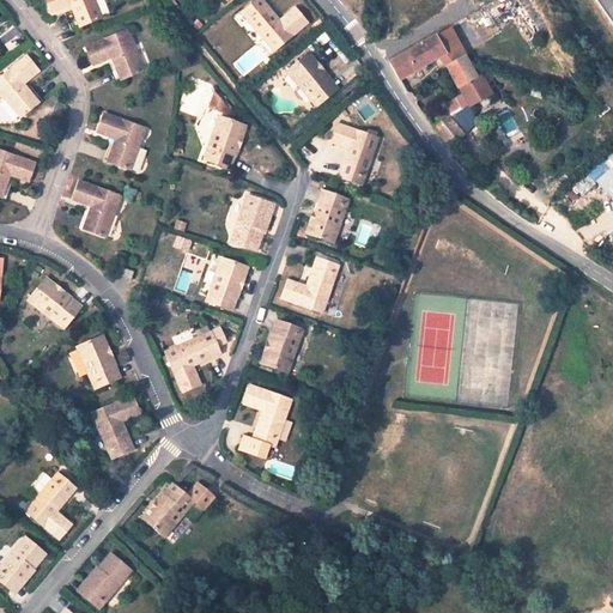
[(96,0),(48,0),(54,13),(62,10),(60,2),(64,0),(68,0),(80,26),(103,17),(96,0)]
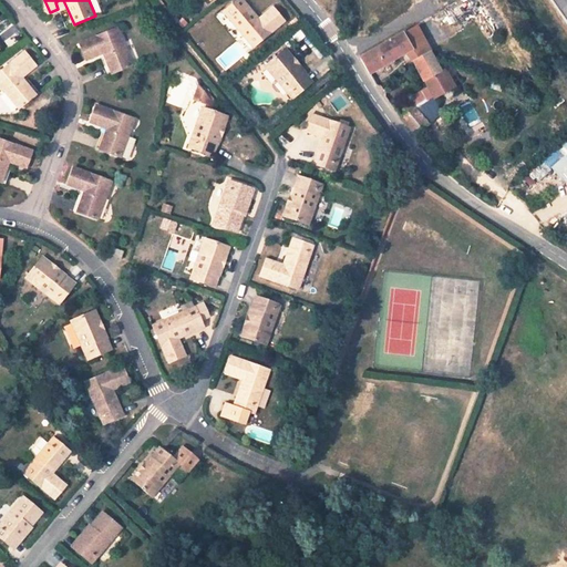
[(246,0),(236,0),(226,9),(255,44),(286,19),(275,6),(266,12),(270,17),(265,22),(246,0)]
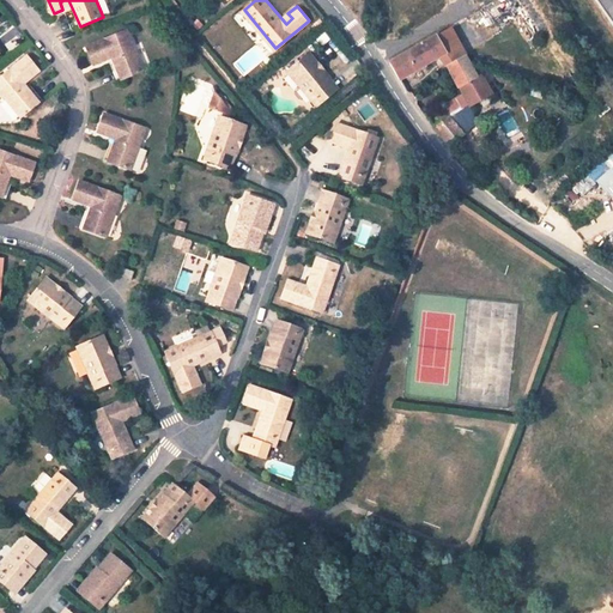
[(127,29),(86,46),(93,64),(103,60),(101,53),(109,49),(121,78),(144,68),(127,29)]
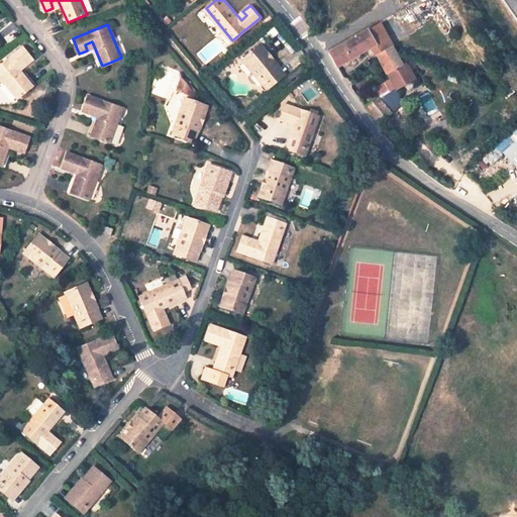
[(371,47),(378,58),(393,49),(379,24),(327,56),(336,70),(371,47)]
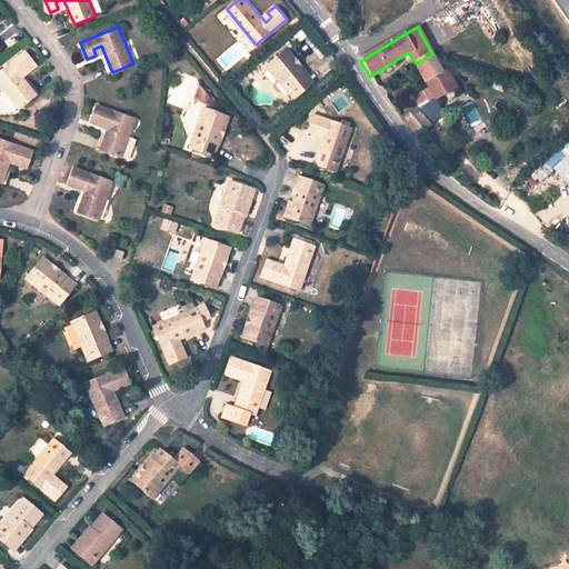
[(288,46),(268,62),(295,95),(315,78),(288,46)]
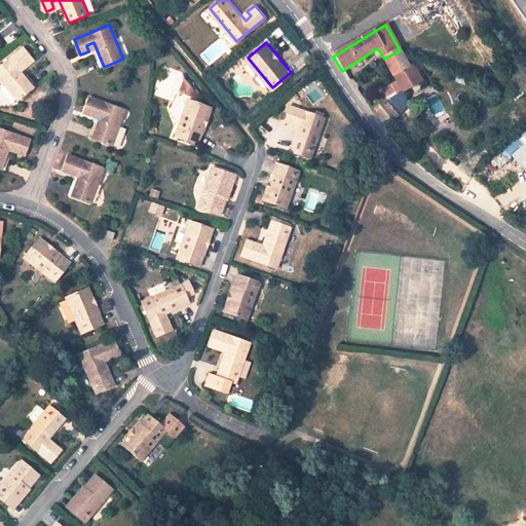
[(0,78),(17,99),(33,84),(15,65),(22,60),(26,64),(33,59),(23,46),(0,66),(0,78)]
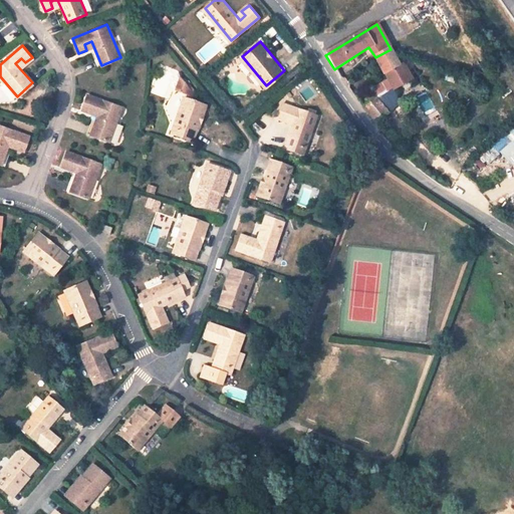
[(402,68),(391,49),(375,57),(388,77),(402,68)]
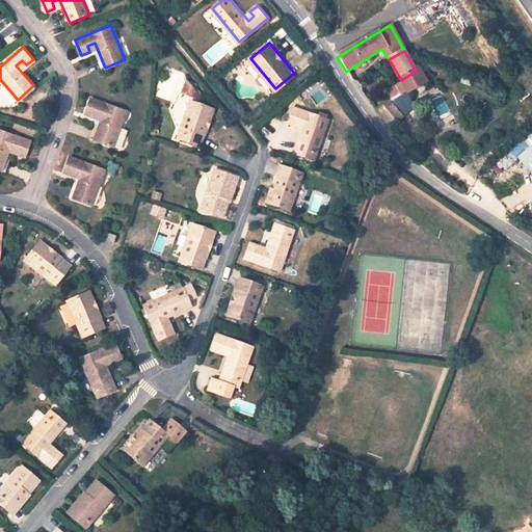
[(416,71),(401,80),(403,84),(408,91),(411,96),(431,83),(424,72),(418,70),(416,71)]
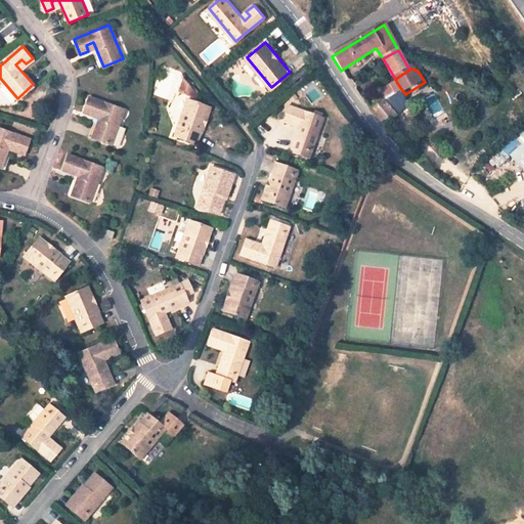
[(197,91),(184,77),(180,88),(186,90),(185,92),(195,94),(197,91)]
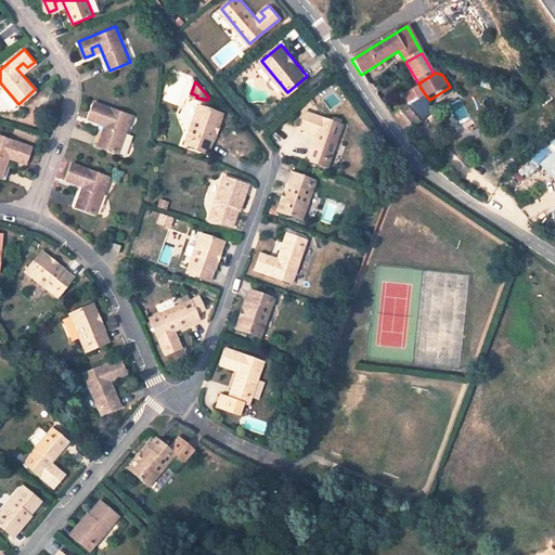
[(421,88),(402,101),(408,108),(426,95),(421,88)]
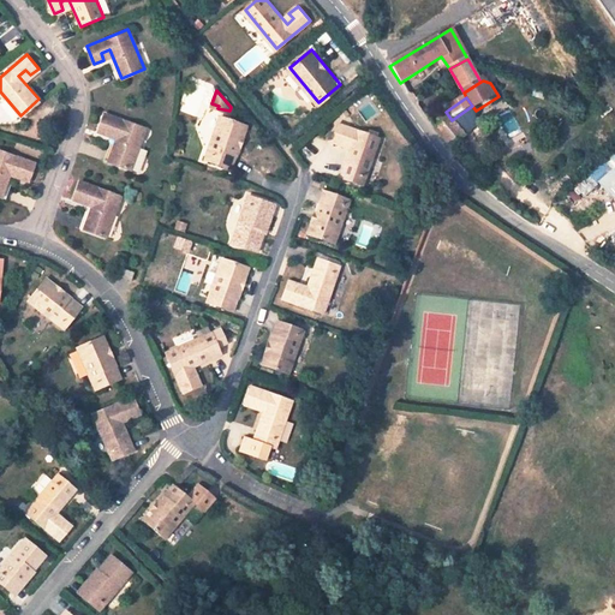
[(148,127),(106,112),(100,130),(109,133),(112,127),(119,130),(109,160),(132,168),(148,127)]
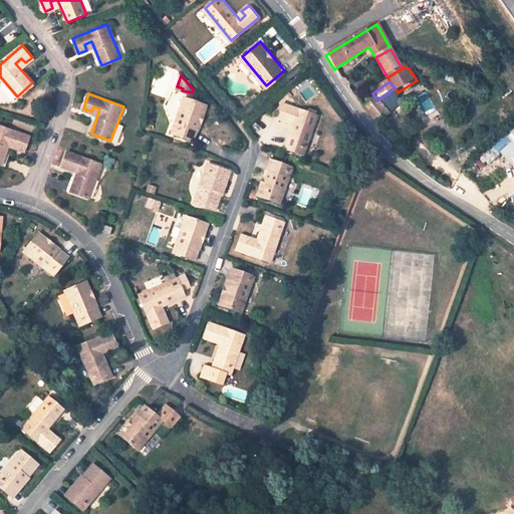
[(206,101),(184,94),(173,130),(195,137),(206,101)]
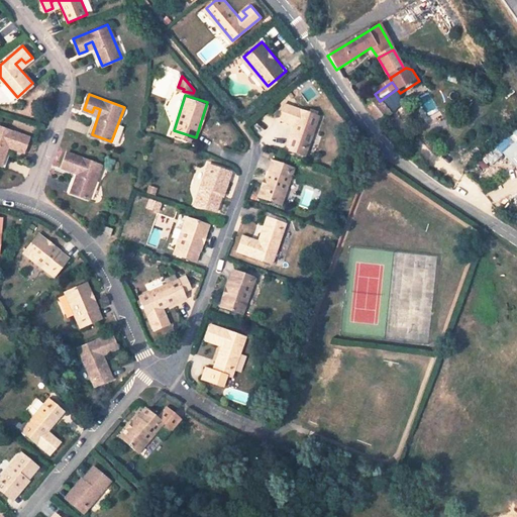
[(319,114),(284,101),(278,116),(289,120),(291,114),(296,117),(286,145),(305,152),(319,114)]
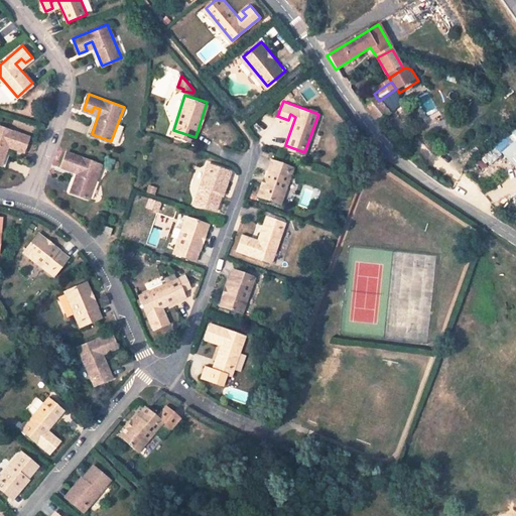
[(379,101),(366,109),(380,125),(392,116),(379,101)]
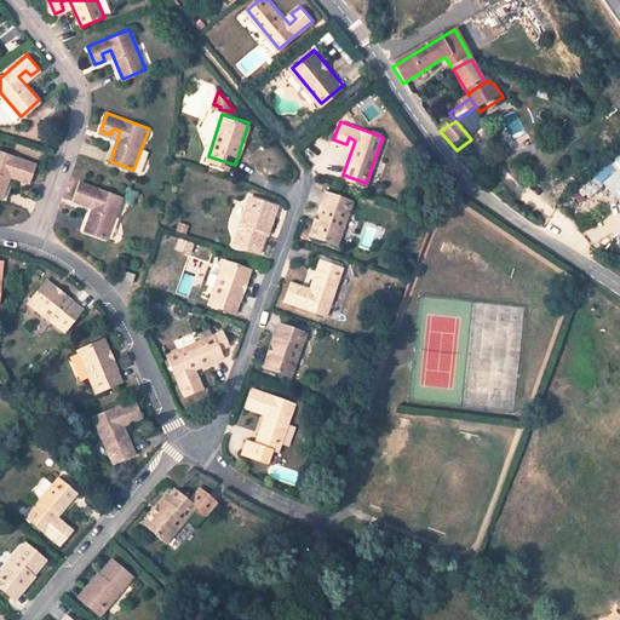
[(39,164),(0,151),(0,196),(7,199),(16,170),(26,172),(23,179),(33,182),(39,164)]
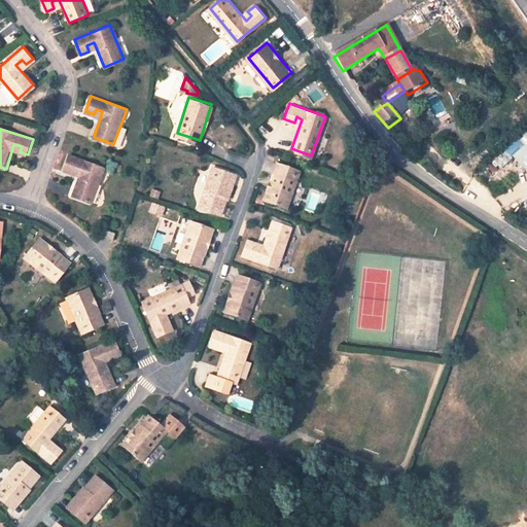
[(514,156),(525,171),(526,169),(526,131),(490,161),(498,170),(514,156)]
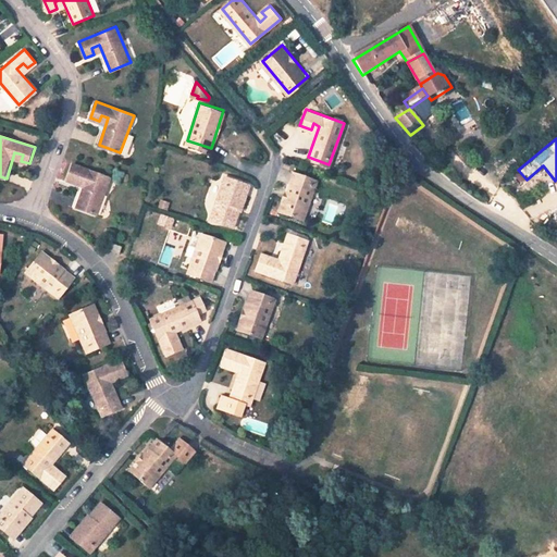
[(112,176),(75,162),(69,180),(77,182),(79,176),(87,178),(78,205),(99,212),(112,176)]
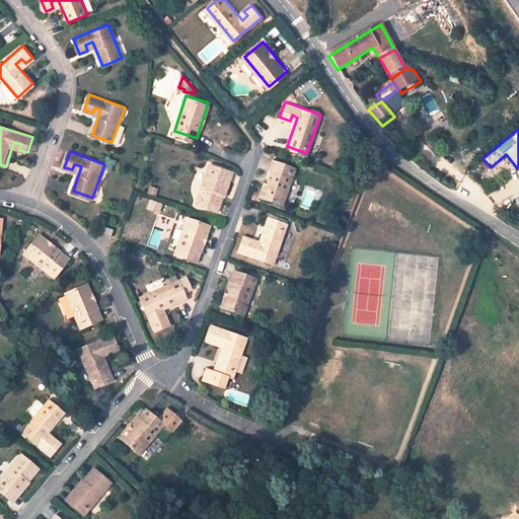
[(295,167),(273,159),(260,196),(282,204),(295,167)]
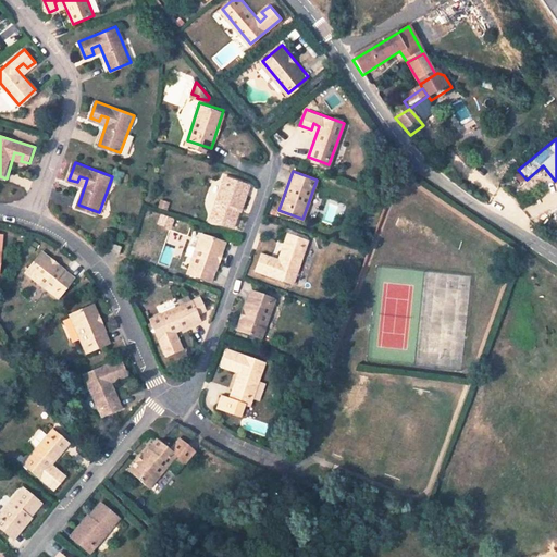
[(246,180),(226,173),(212,217),(235,224),(242,207),(237,206),(246,180)]
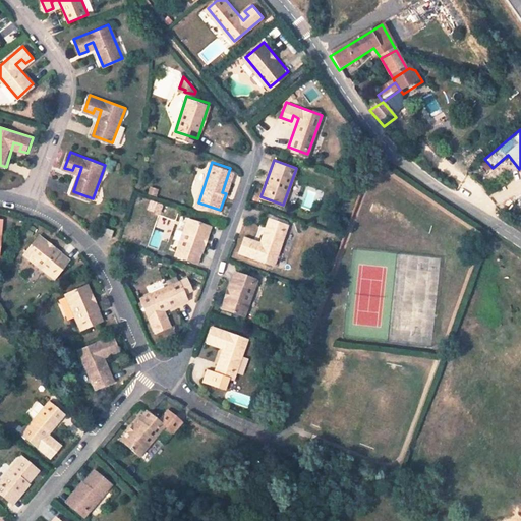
[(254,238),(245,235),(239,249),(275,263),(289,223),(270,216),(259,245),(253,243),(254,238)]
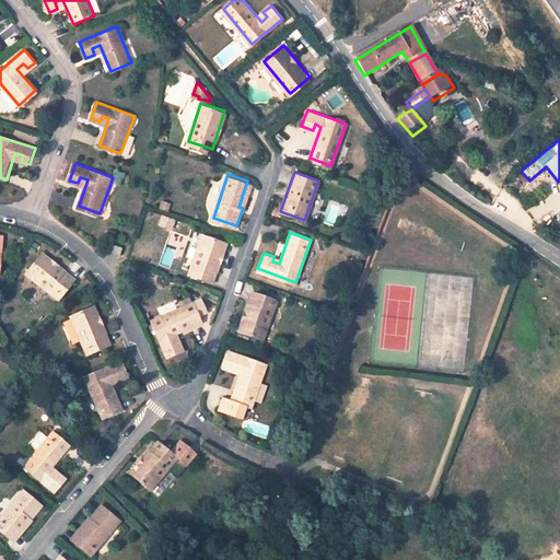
[(226,241),(203,233),(190,271),(213,279),(226,241)]
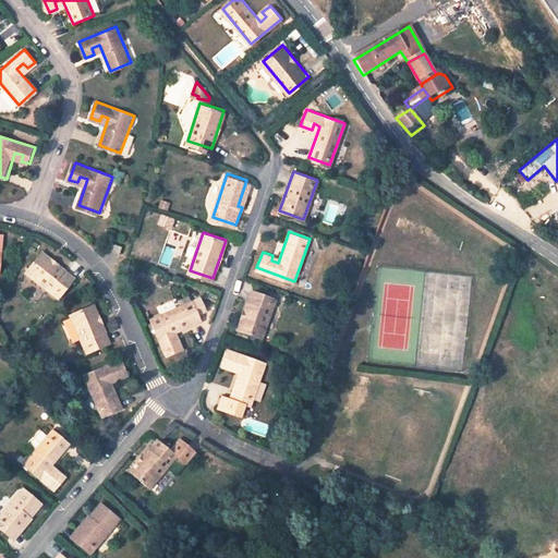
[(125,243),(113,239),(110,249),(121,253),(125,243)]
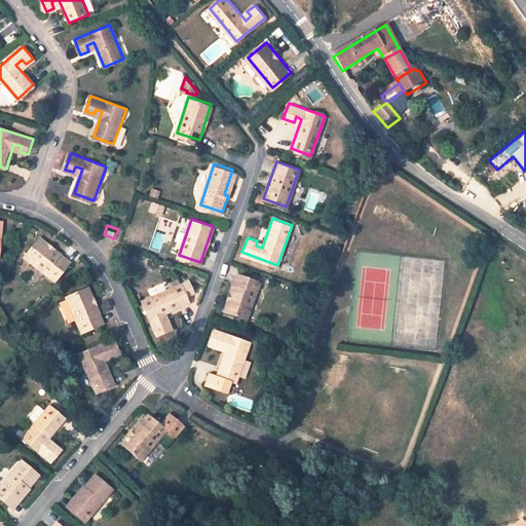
[(42,243),(26,261),(53,287),(70,270),(42,243)]
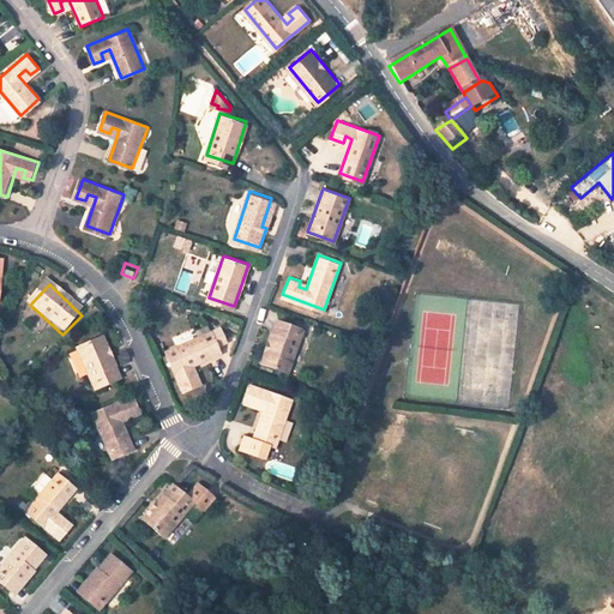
[(302,327),(276,319),(262,361),(288,371),(302,327)]
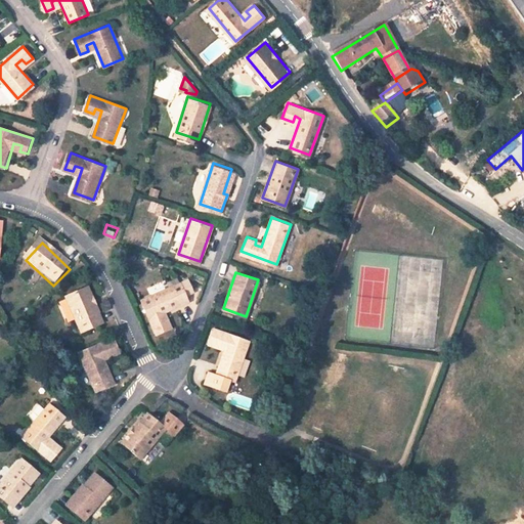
[(182,282),(143,299),(159,334),(173,328),(169,317),(164,320),(161,314),(190,302),(182,282)]
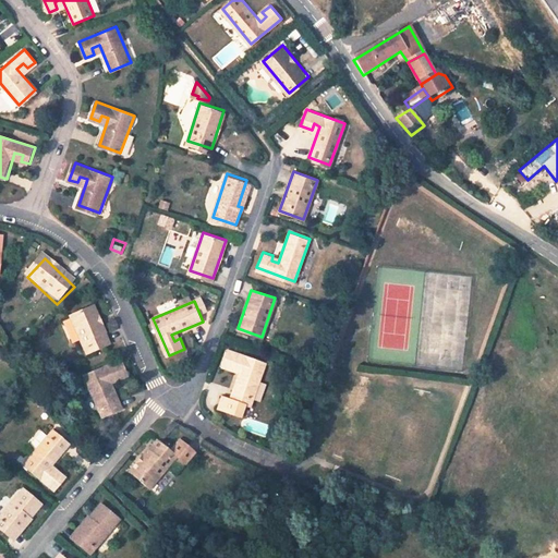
[(91,312),(68,323),(86,359),(108,348),(91,312)]
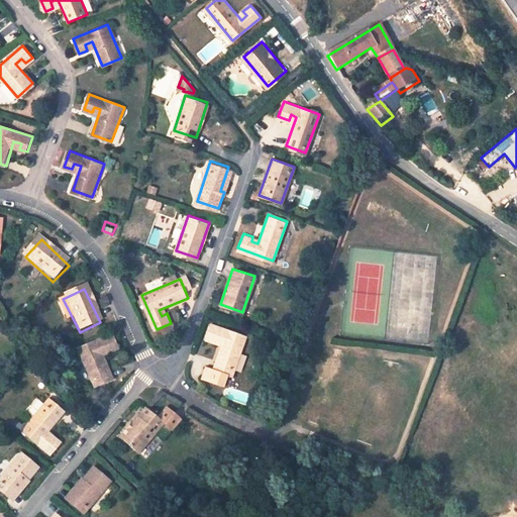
[(245,335),(211,323),(205,338),(215,341),(217,335),(223,337),(213,367),(207,365),(203,376),(222,384),(226,373),(232,375),(245,335)]
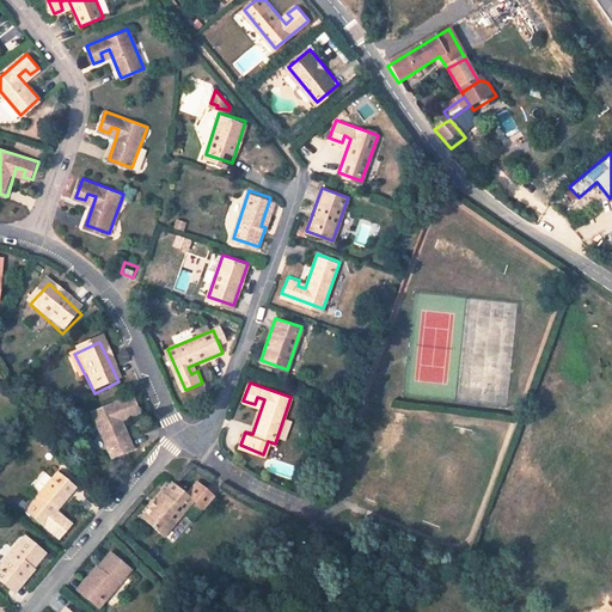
[(134,402),(95,420),(114,465),(135,456),(121,421),(128,417),(130,424),(141,418),(134,402)]
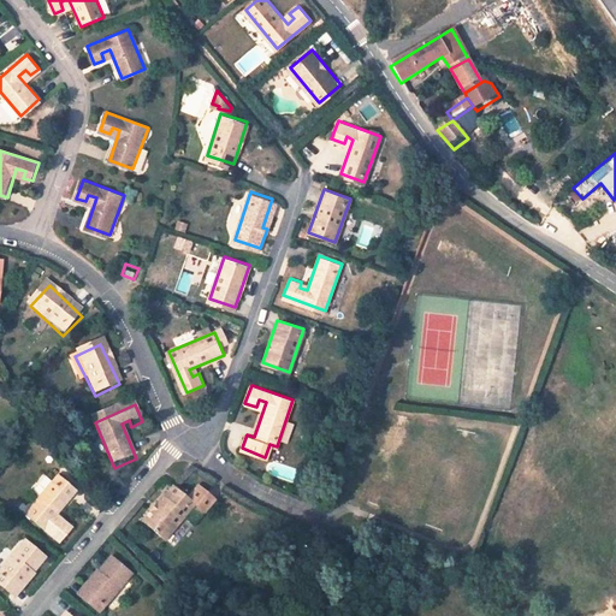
[(80,502),(60,485),(28,523),(61,552),(75,538),(64,529),(60,534),(54,529),(80,502)]
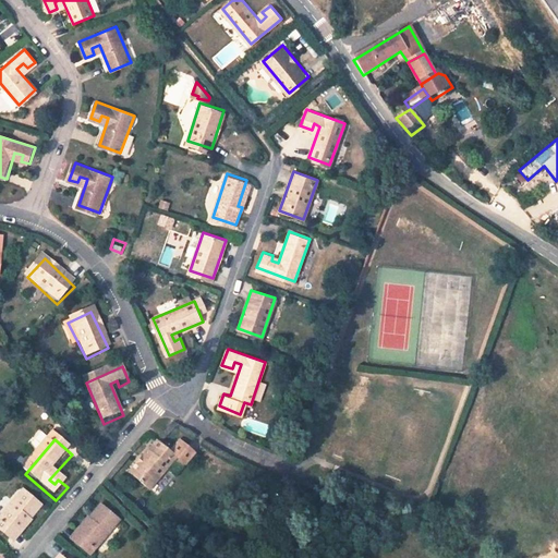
[(157,443),(131,475),(152,490),(177,459),(186,466),(195,455),(180,441),(170,453),(157,443)]
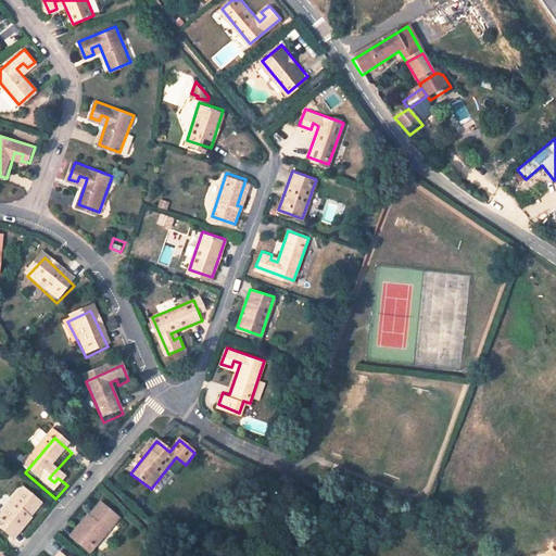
[(42,512),(24,494),(0,521),(0,533),(9,542),(27,522),(30,525),(42,512)]
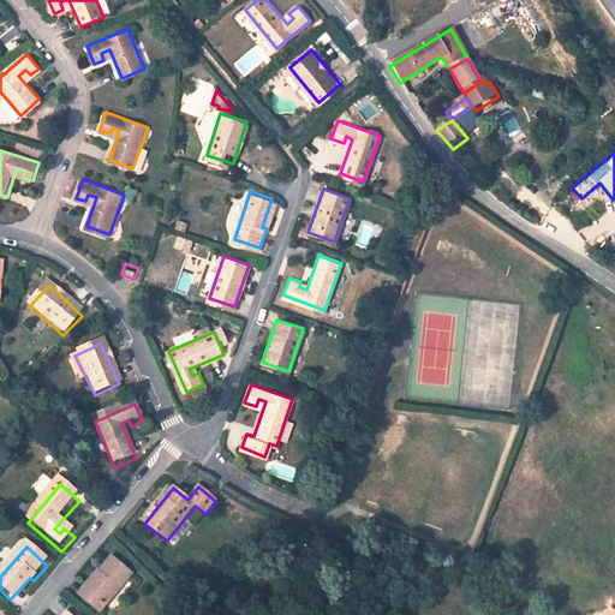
[(101,614),(133,578),(113,561),(99,577),(102,579),(84,601),(100,614),(101,614)]
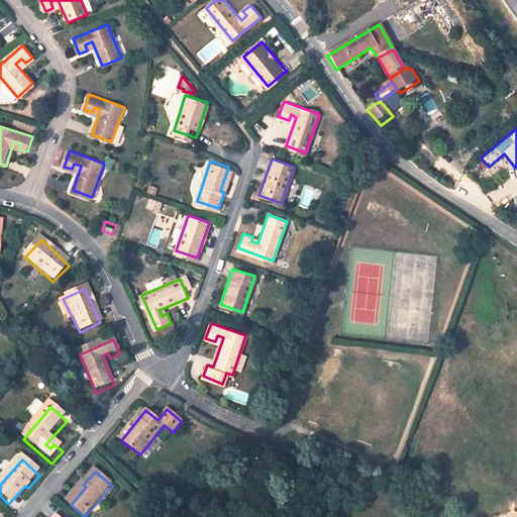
All buildings are outlined.
